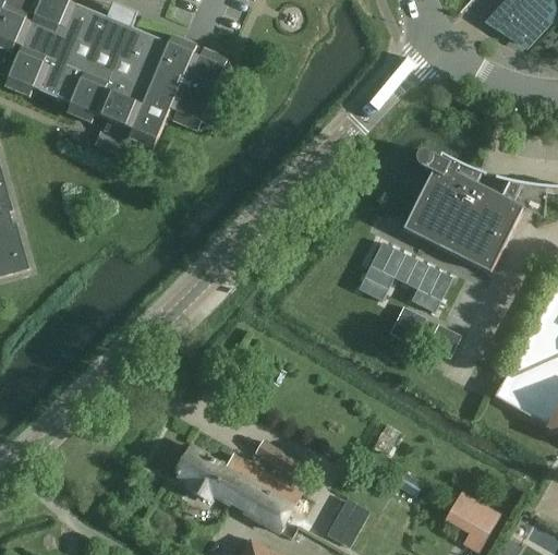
[(0,0),(0,73),(9,77),(5,86),(29,96),(33,87),(71,104),(67,112),(92,123),(96,113),(106,118),(95,144),(116,153),(126,127),(134,130),(130,139),(154,148),(167,118),(197,131),(210,125),(233,70),(228,58),(173,35),(169,44),(132,27),(135,19),(111,9),(107,17),(70,1),(70,0),(0,0)]
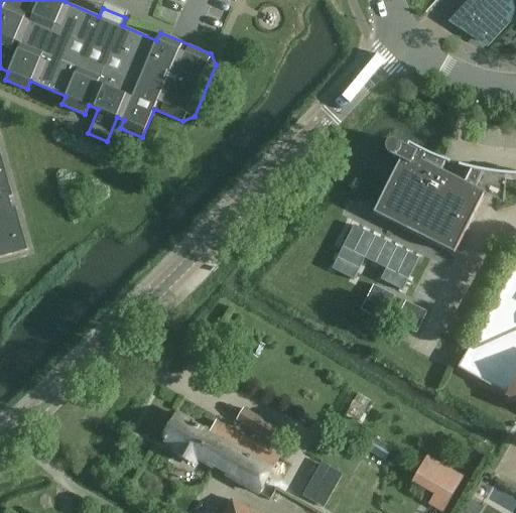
[(472,0),(455,19),(487,40),(507,18),(510,8),(508,0),(472,0)]
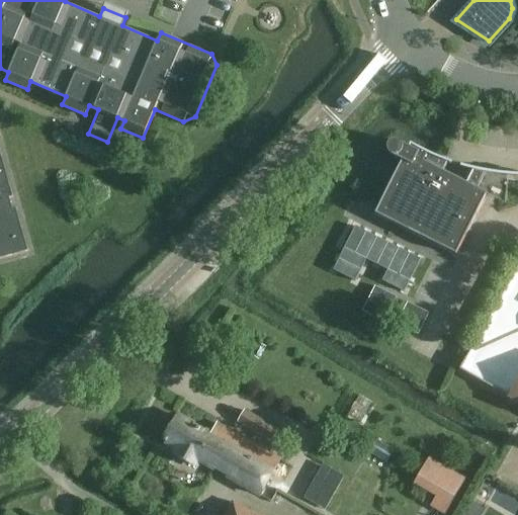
[(402,159),(382,197),(375,212),(456,253),(487,192),(442,169),(446,162),(460,166),(481,171),(501,174),(517,175),(517,172),(510,173),(486,170),(461,164),(451,161),(435,155),(424,150),(409,142),(408,143),(398,138),(397,138),(395,138),(394,138),(392,139),(391,139),(390,140),(389,142),(387,143),(387,144),(386,146),(386,147),(387,149),(387,150),(389,152),(390,153),(402,159)]
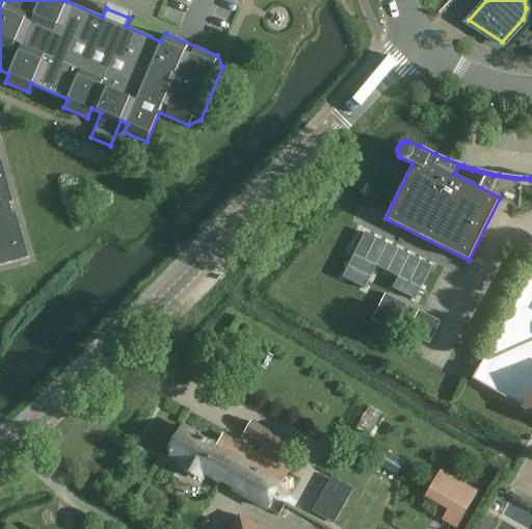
[(0,263),(28,256),(16,211),(23,209),(27,226),(51,218),(40,176),(15,183),(20,199),(12,201),(0,155),(0,263)]
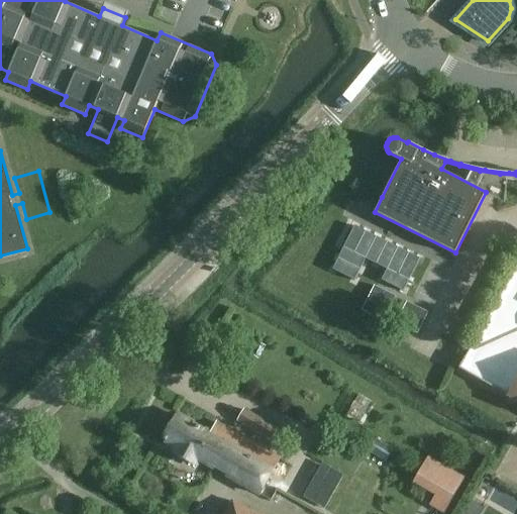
[(458,366),(457,367),(508,395),(516,400),(516,263),(469,348),(458,366)]
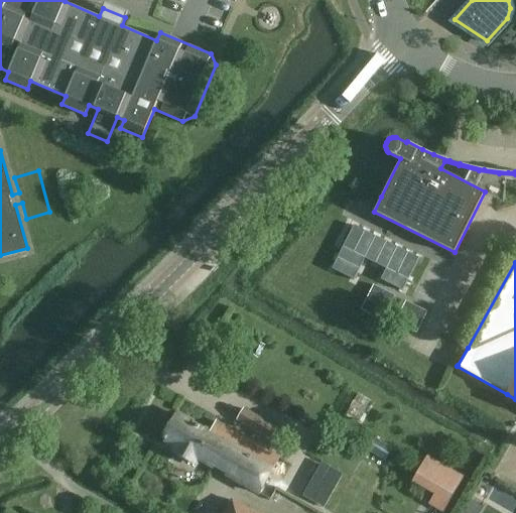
[(361,308),(382,318),(394,293),(374,283),(361,308)]
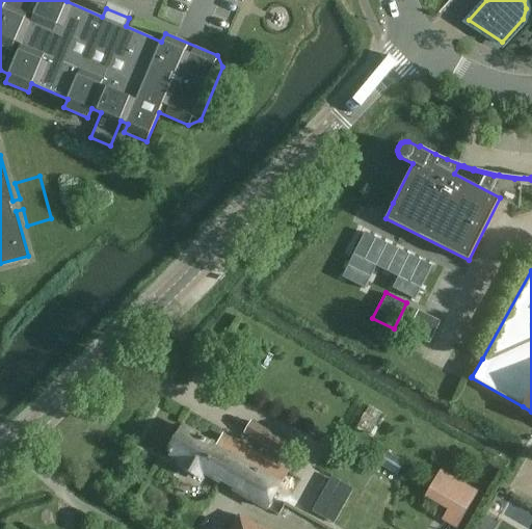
[(407,331),(429,342),(441,319),(419,309),(407,331)]
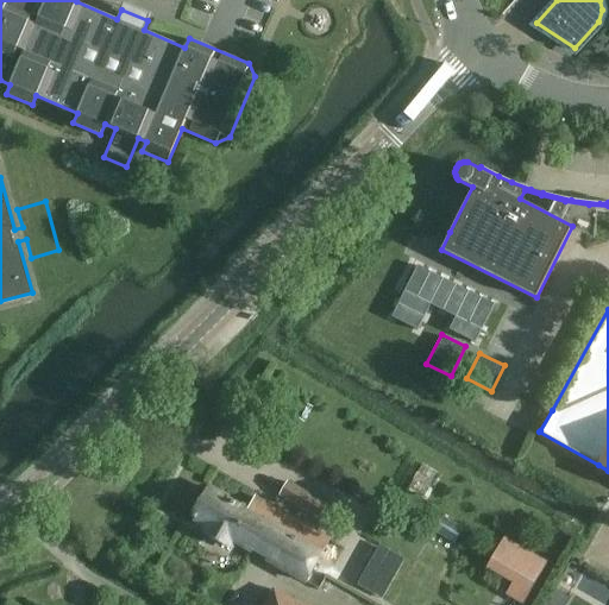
[(288,480),(281,493),(319,516),(326,502),(288,480)]
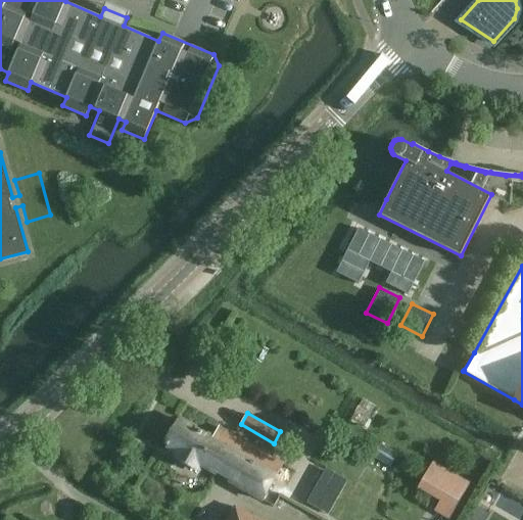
[(260,448),(235,434),(220,425),(214,437),(197,428),(180,418),(165,443),(178,451),(175,456),(197,467),(199,463),(262,498),(282,461),(260,448)]
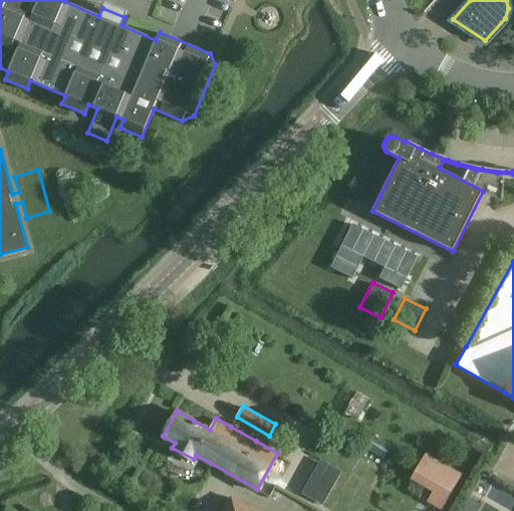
[(373,434),(365,448),(383,458),(391,444),(373,434)]
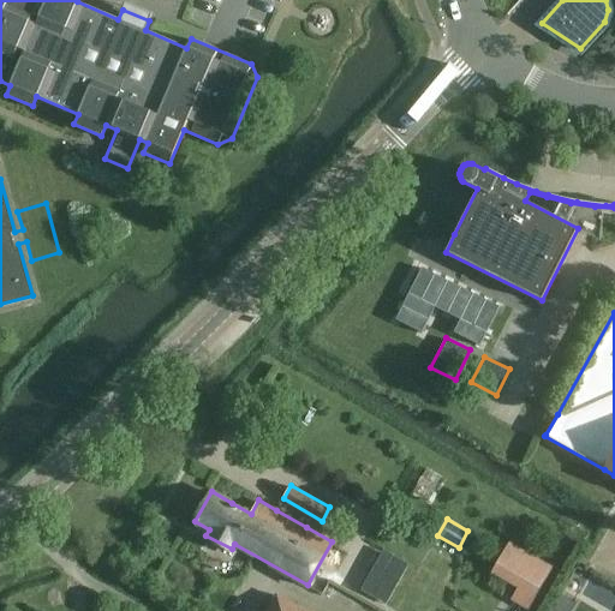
[(509,540),(490,571),(517,587),(511,598),(527,609),(553,565),(509,540)]
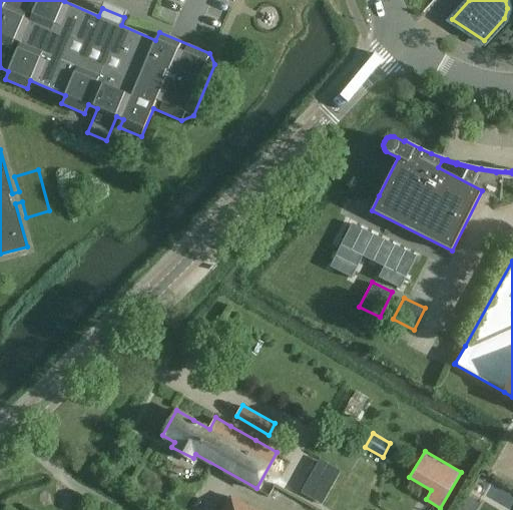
[(255,509),(230,495),(221,509),(255,509)]
